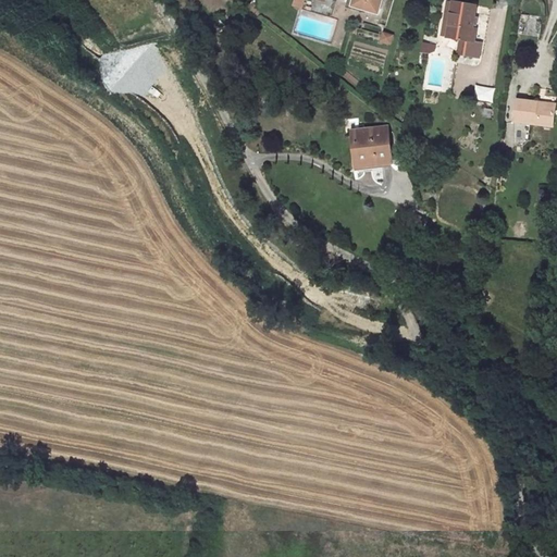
[(381,0),(355,0),(354,5),(378,13),(381,0)]
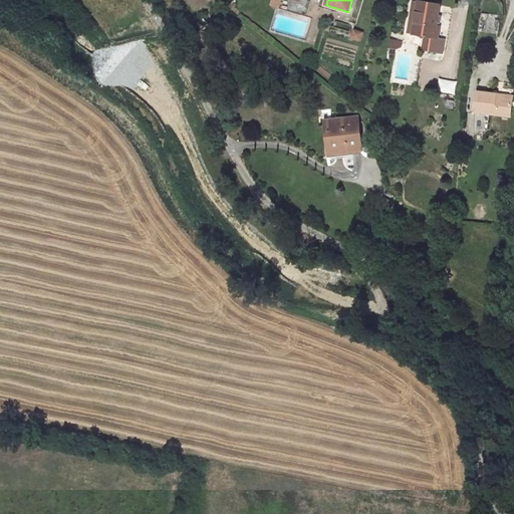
[(419,3),(414,2),(409,33),(414,33),(419,3)]
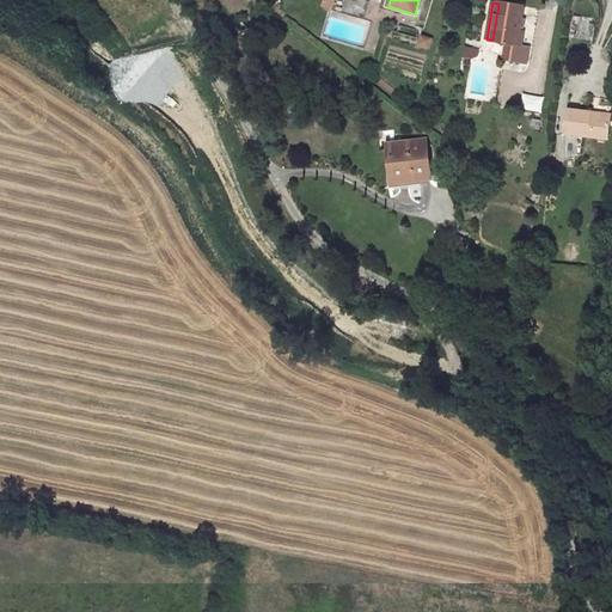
[(524,6),(499,2),(499,4),(493,40),(491,41),(506,43),(503,59),(526,63),(530,47),(521,46),(524,32),(520,31),(524,6)]
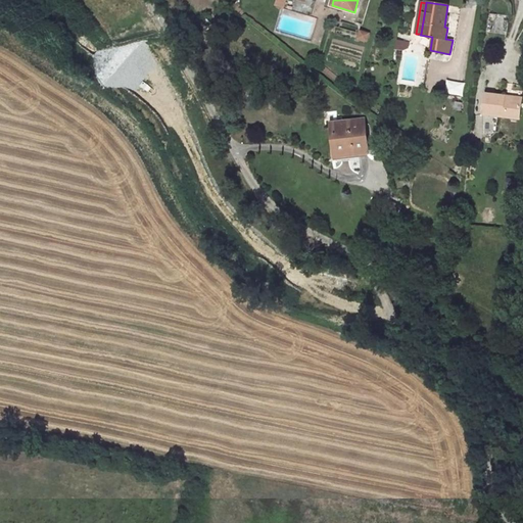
[(369,33),(360,30),(358,39),(367,42),(369,33)]
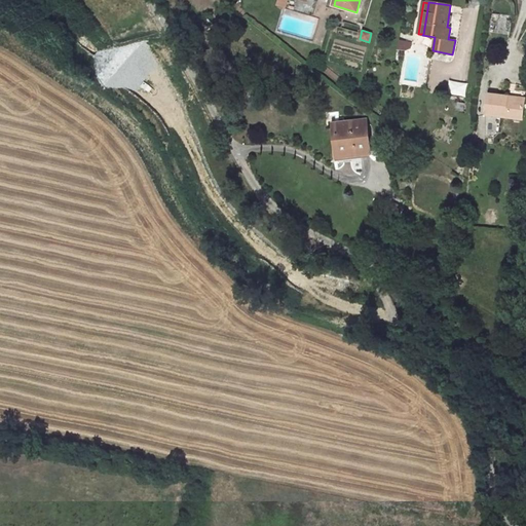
[(412,43),(400,41),(399,49),(406,50),(411,48),(412,43)]
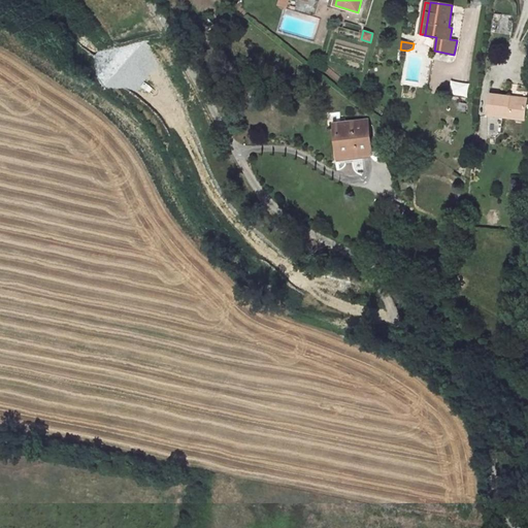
[(448,95),(466,98),(468,85),(450,81),(448,95)]
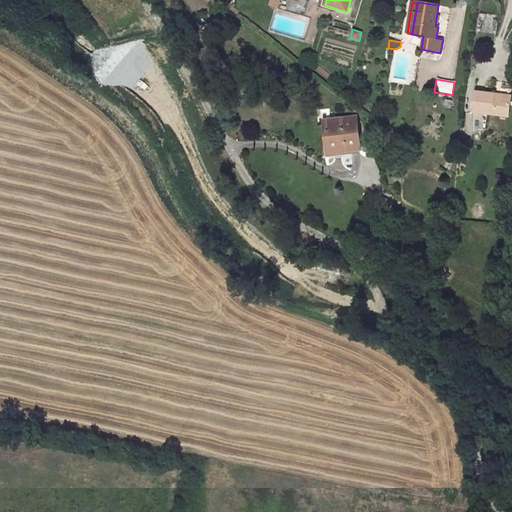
[(495,94),(475,92),(473,112),(509,116),(511,98),(494,96),(495,94)]
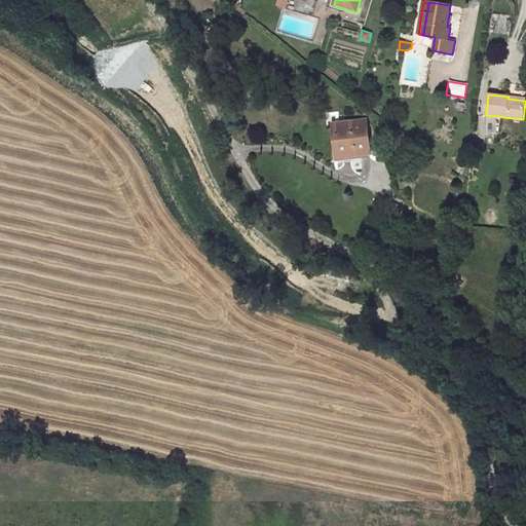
[(462,112),(462,103),(454,103),(454,112),(462,112)]
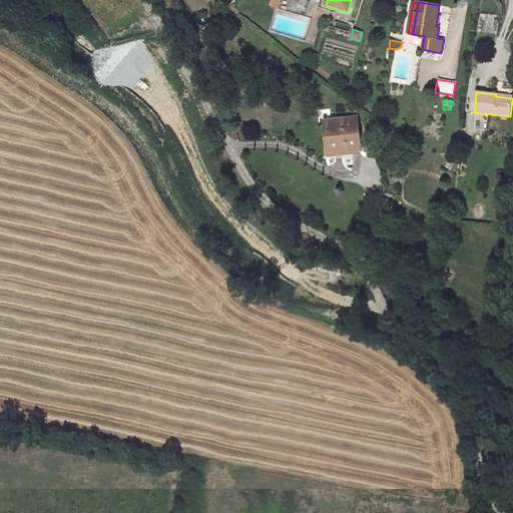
[(357,118),(327,121),(331,153),(360,149),(357,118)]
